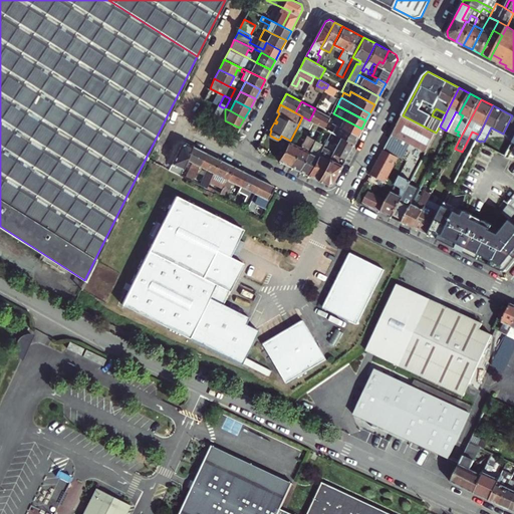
[(324,127),(330,116),(315,108),(309,120),(312,121),(322,126),(324,127)]
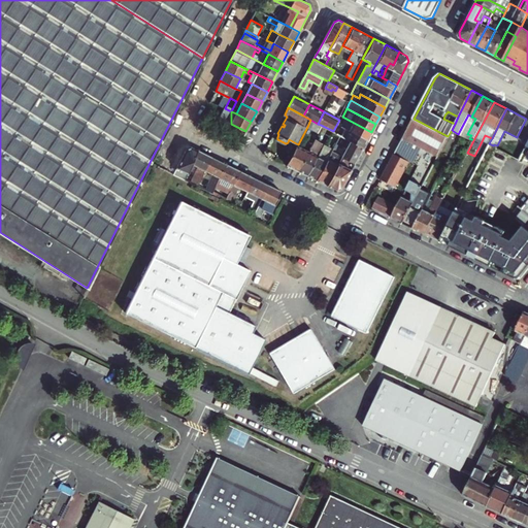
[(371,132),(342,117),(342,118),(339,125),(341,126),(367,140),(371,132)]
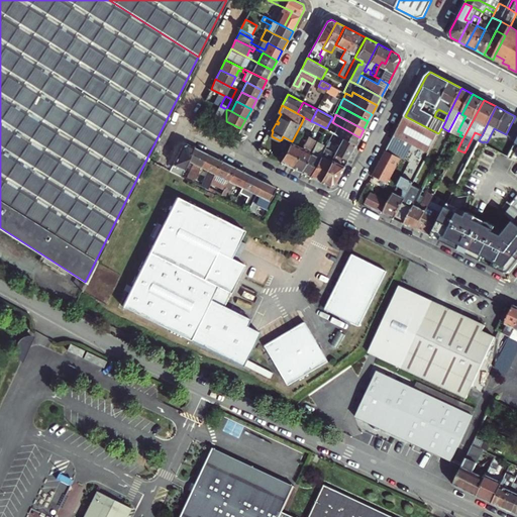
[(405,116),(394,136),(411,145),(412,143),(429,152),(438,134),(405,116)]
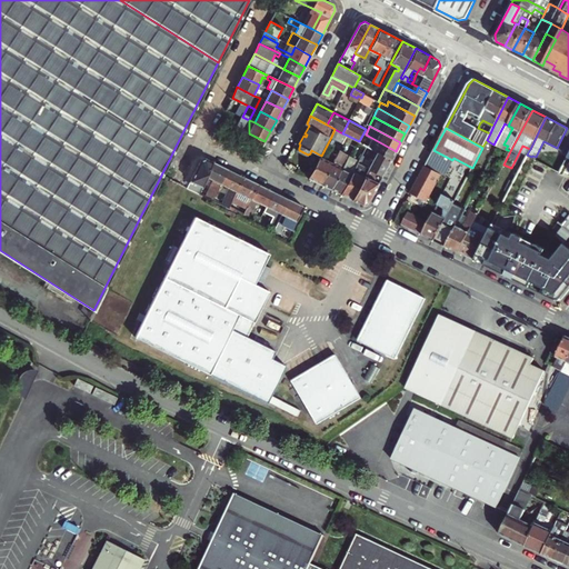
[(568,156),(568,153),(568,129),(567,128),(557,148),(556,151),(567,158),(568,156)]
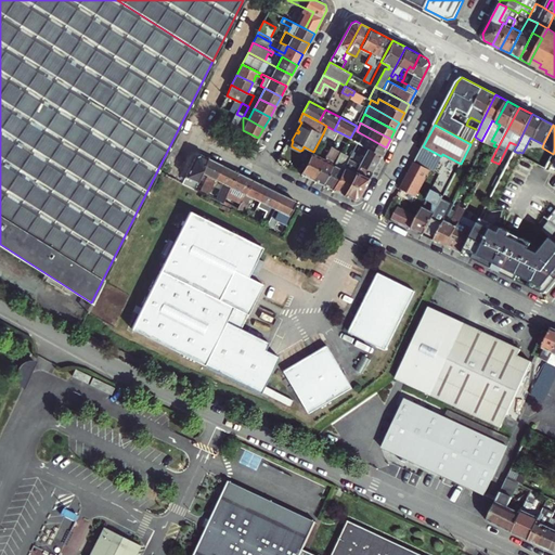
[(326,126),(323,133),(333,139),(337,131),(334,130),(326,126)]
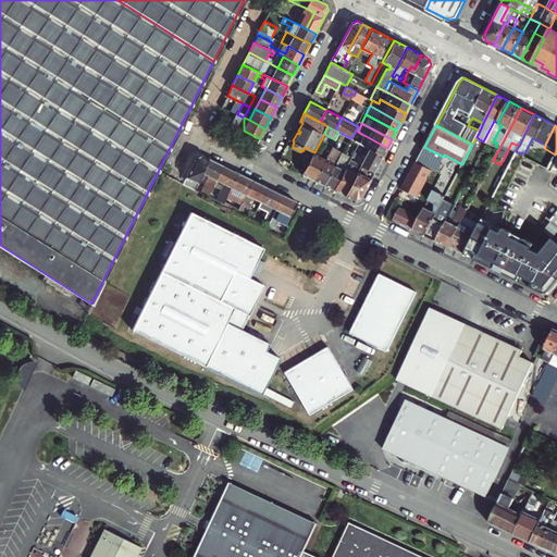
[(356,141),(366,147),(383,156),(387,148),(360,133),(356,141)]
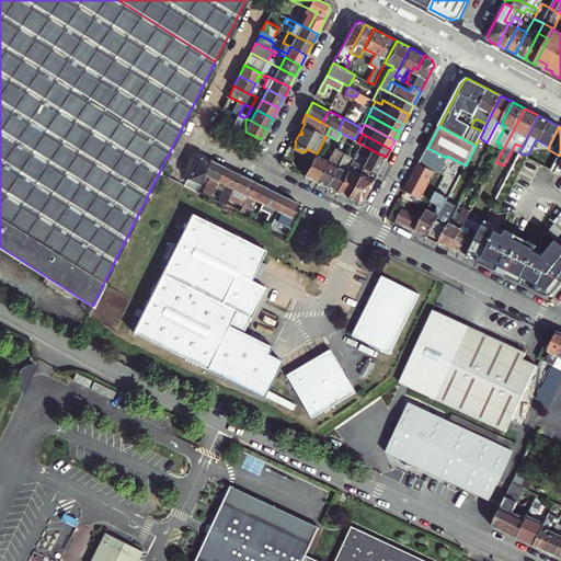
[(332,148),(327,159),(316,181),(327,186),(343,155),(343,153),(332,148)]
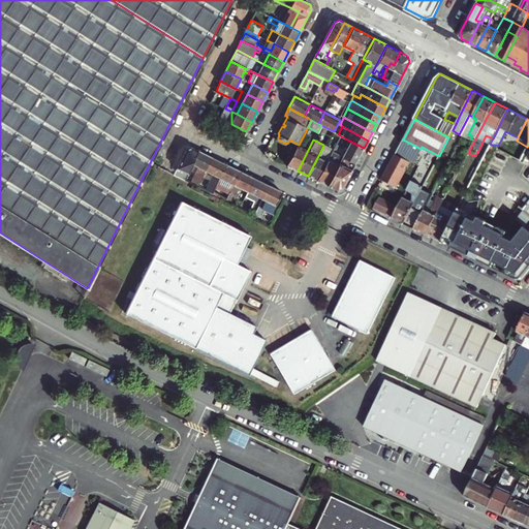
[(364,148),(347,139),(346,143),(349,145),(344,153),(343,156),(349,160),(355,163),(364,148)]
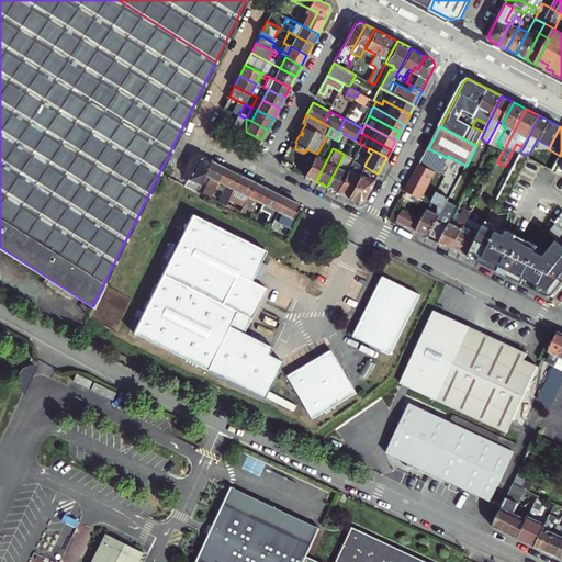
[(460,168),(434,153),(428,163),(456,178),(460,168)]
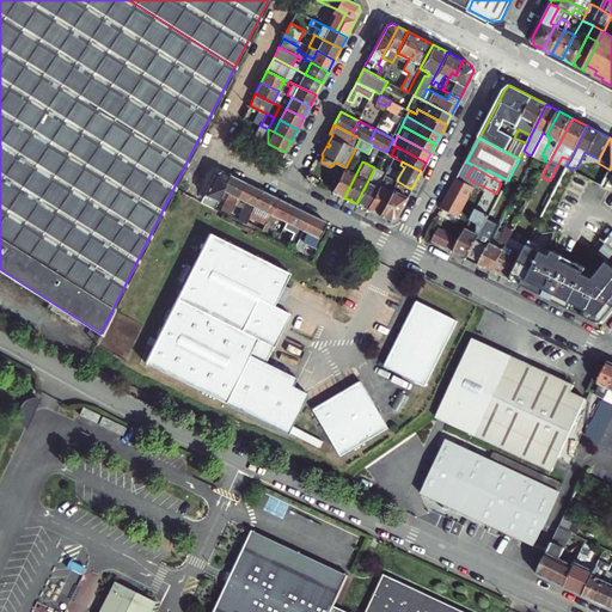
[(344,197),(356,173),(344,167),(332,191),(344,197)]
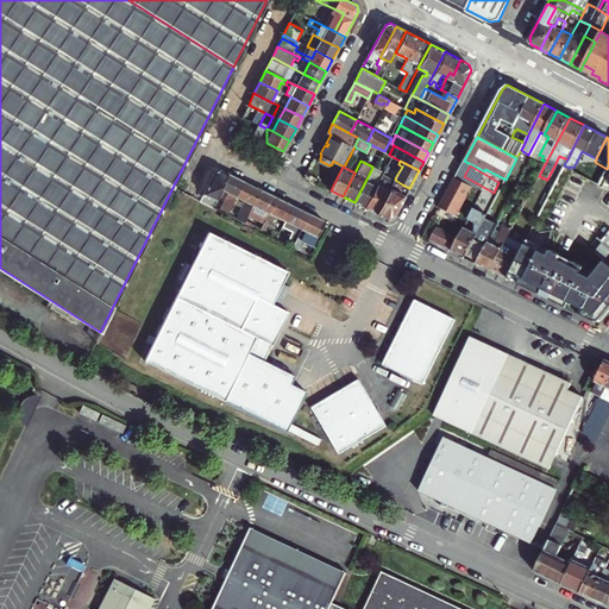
[(383,174),(372,168),(355,202),(365,207),(383,174)]
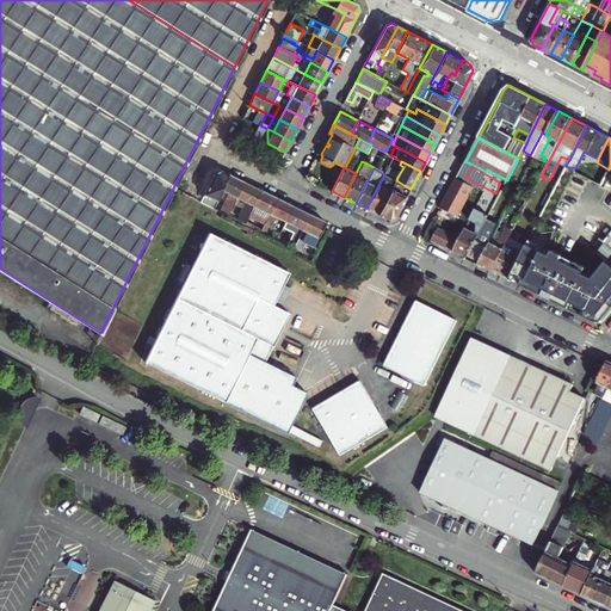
[(220,190),(228,174),(220,171),(214,172),(199,201),(211,207),(220,190)]
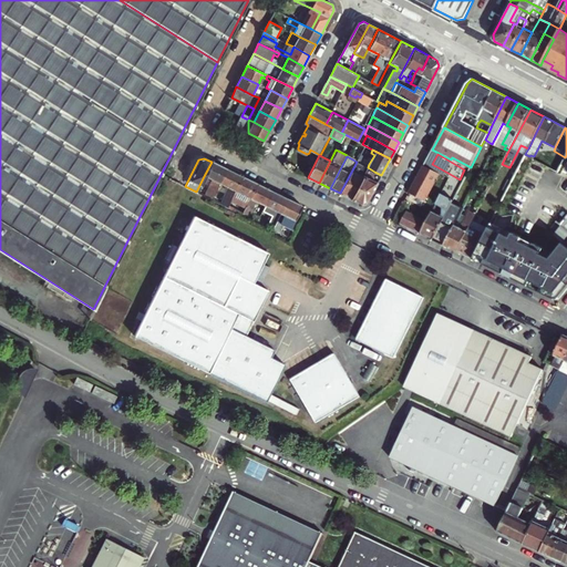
[(357,162),(340,193),(351,198),(363,175),(366,167),(368,167),(369,164),(359,158),(357,162)]
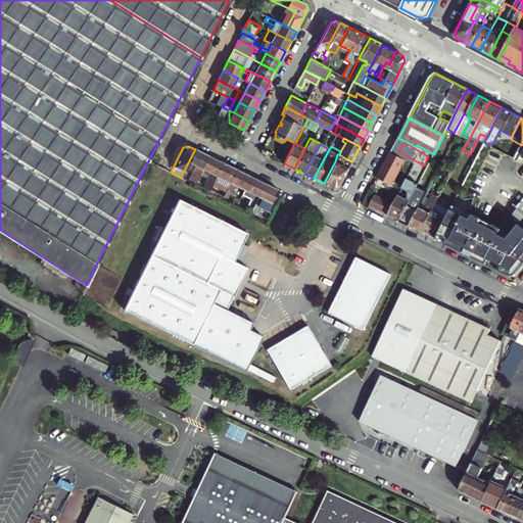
[(209,156),(195,149),(188,162),(194,165),(187,180),(195,184),(202,170),(209,156)]
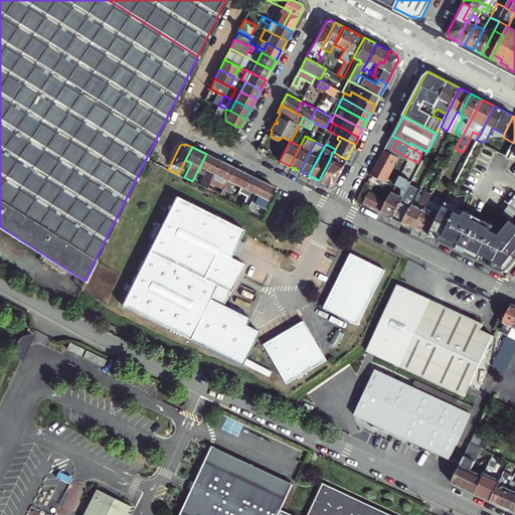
[(385,149),(372,174),(386,182),(399,157),(385,149)]
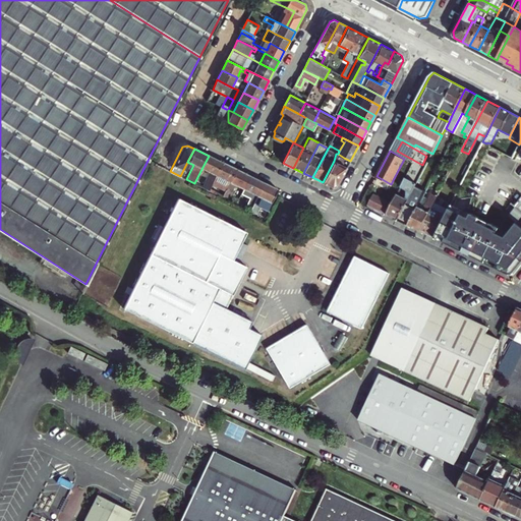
[(336,154),(334,161),(323,182),(332,187),(337,185),(350,161),(344,158),(338,154),(336,154)]
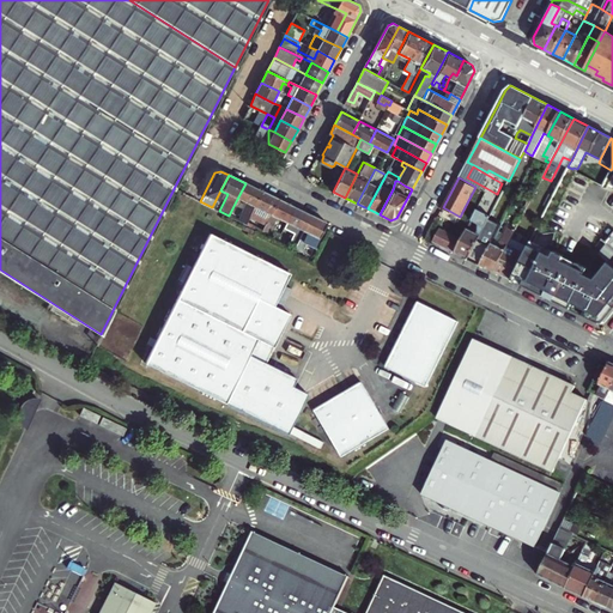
[(253,207),(261,190),(246,183),(237,199),(244,202),(236,219),(244,224),(248,217),(253,207)]
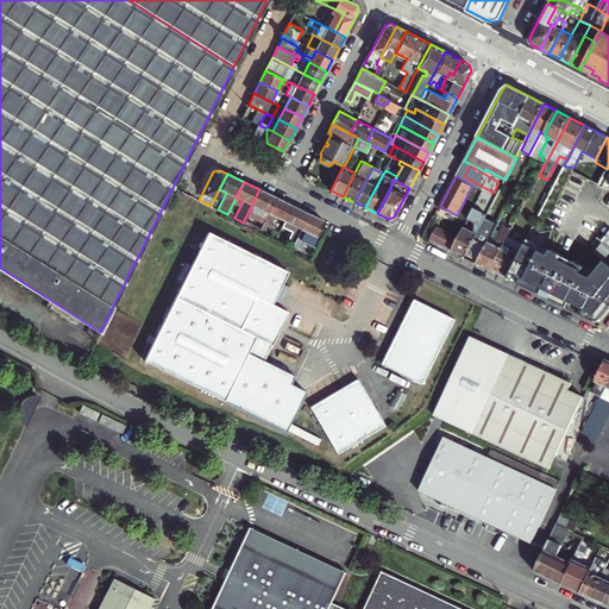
[(518,187),(510,200),(523,207),(531,193),(518,187)]
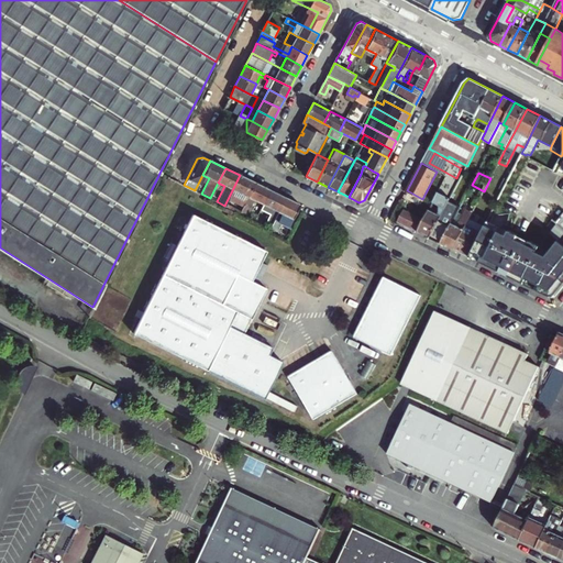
[(241,213),(254,184),(240,175),(232,190),(239,194),(235,202),(228,199),(224,206),(241,213)]
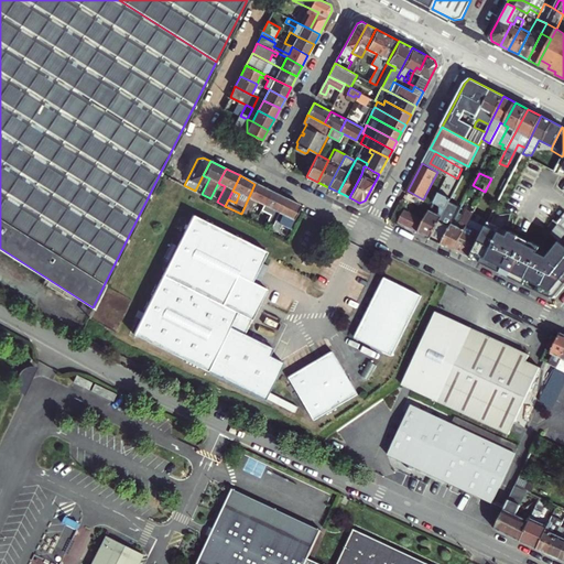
[(263,205),(270,191),(263,187),(255,184),(241,214),(248,217),(255,202),(263,205)]
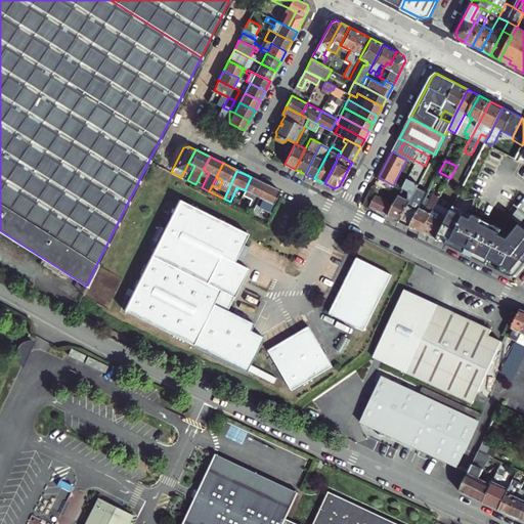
[(411,171),(407,179),(420,184),(424,177),(411,171)]
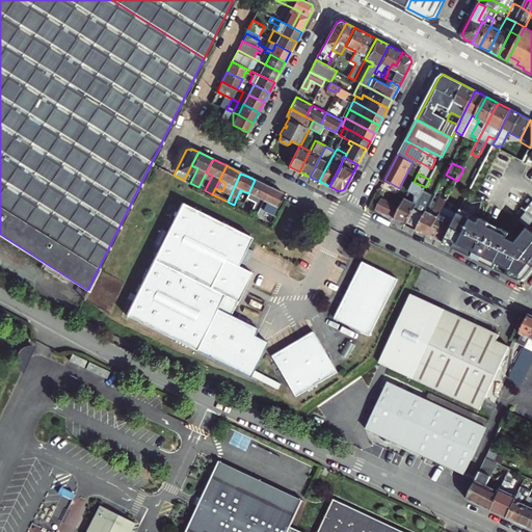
[(259,208),(268,187),(255,180),(248,193),(245,198),(255,203),(250,213),(255,215),(259,208)]
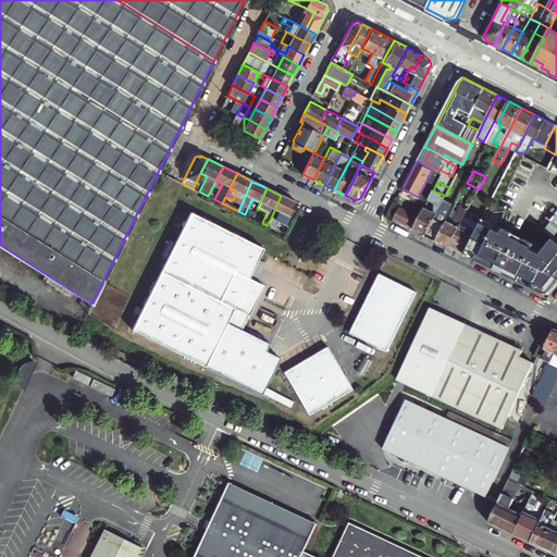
[(441,206),(446,196),(433,190),(429,200),(437,205),(441,206)]
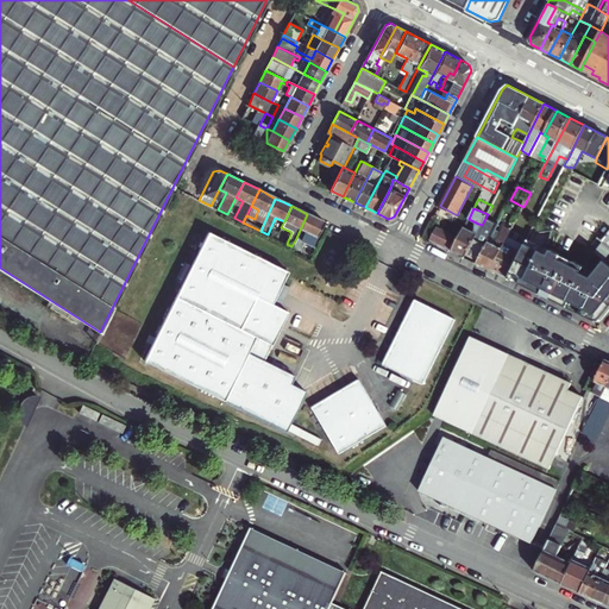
[(307,214),(296,238),(303,242),(312,245),(324,223),(307,214)]
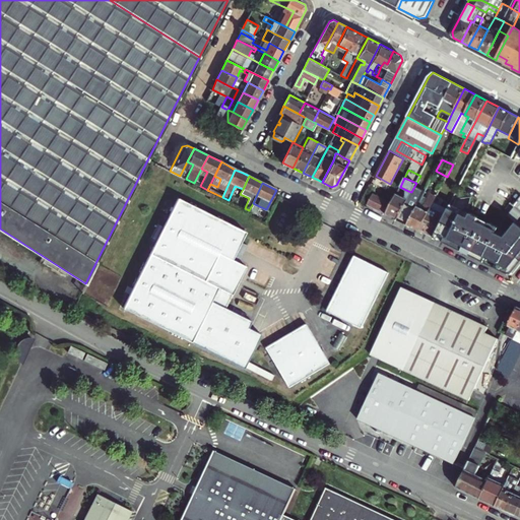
[(373,194),(368,205),(380,211),(386,214),(392,203),(373,194)]
